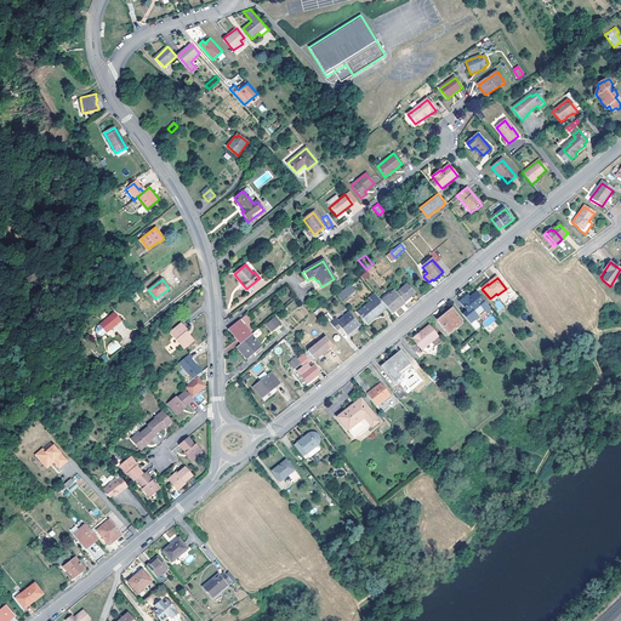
[(408,284),(397,292),(404,303),(415,294),(408,284)]
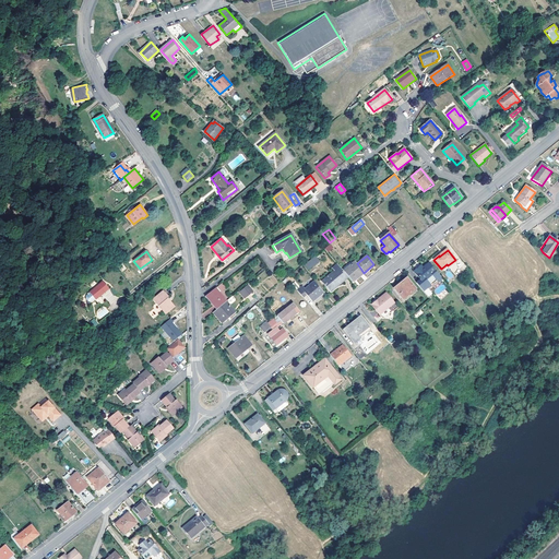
[(320,261),(316,257),(305,264),(308,268),(316,262),(317,263),(320,261)]
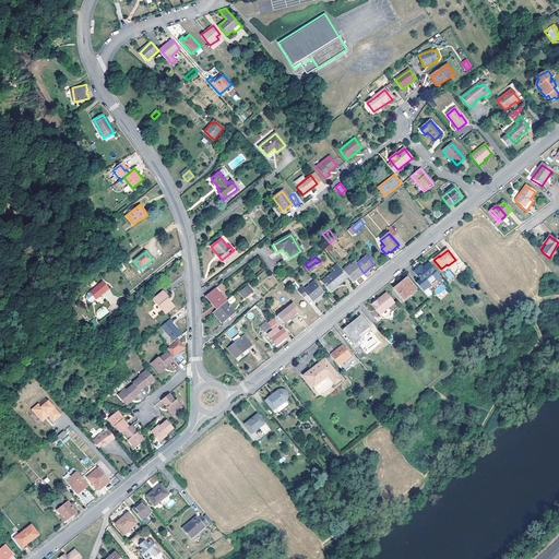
[(357,263),(355,262),(344,271),(353,282),(364,273),(357,263)]
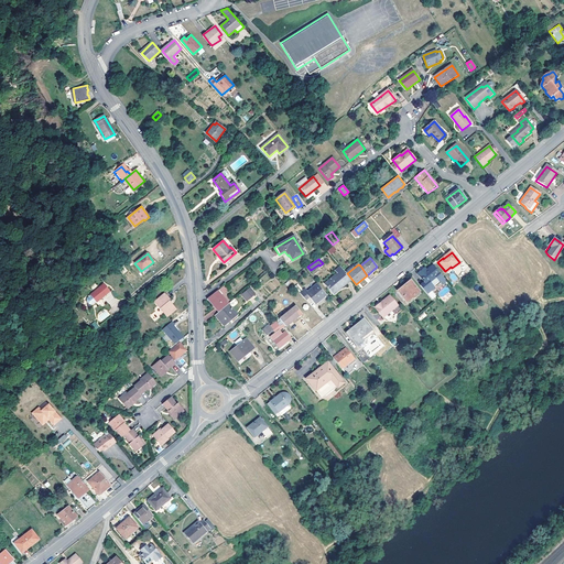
[(441,274),(433,266),(426,270),(425,272),(423,270),(418,274),(426,285),(441,274)]
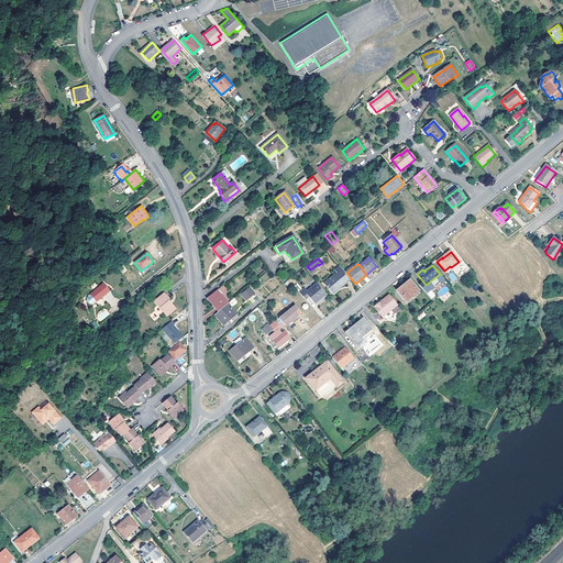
[(350,279),(340,267),(337,271),(338,273),(326,283),(333,293),(350,279)]
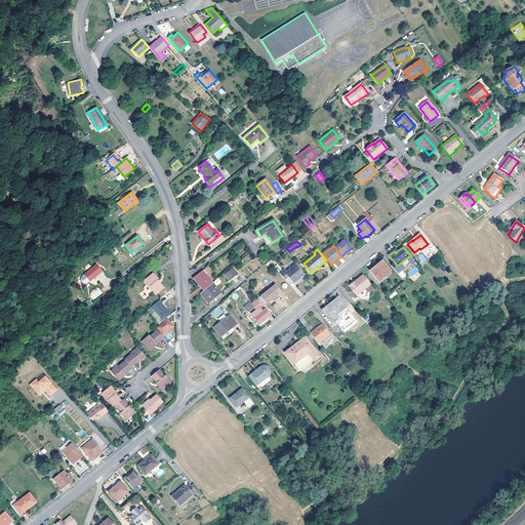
[(390,272),(382,261),(370,272),(378,281),(390,272)]
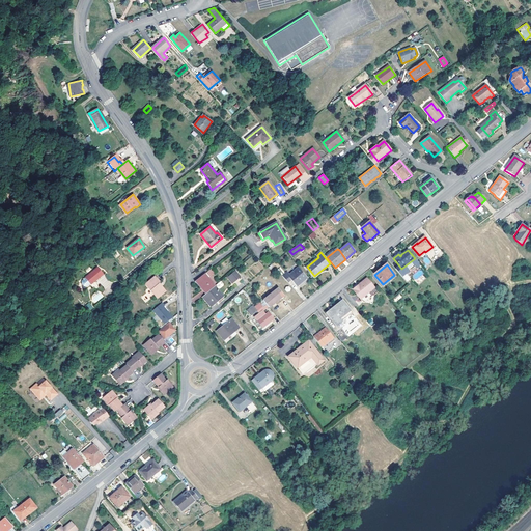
[(299,267),(291,273),(300,283),(308,278),(299,267)]
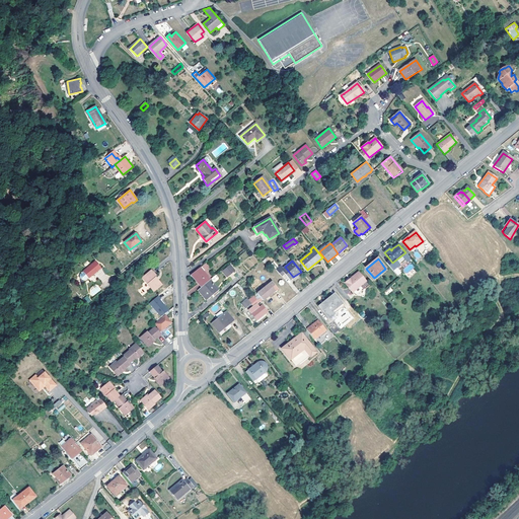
[(88,279),(101,269),(95,263),(80,275),(84,281),(88,278),(88,279)]
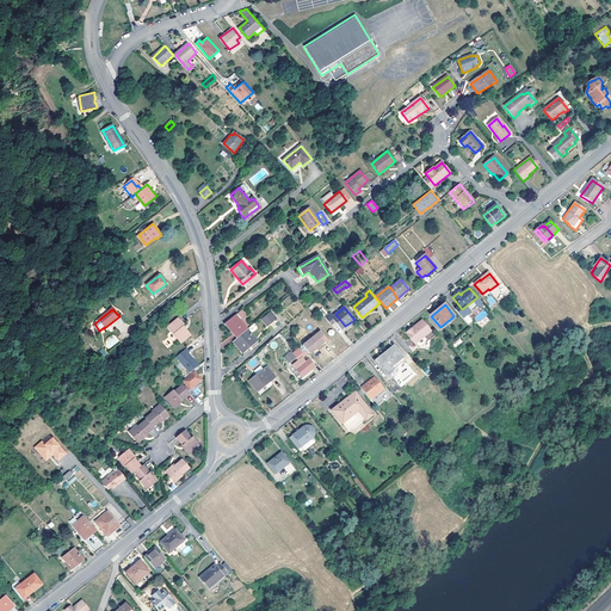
[(271,312),(264,318),(269,323),(276,319),(271,312)]
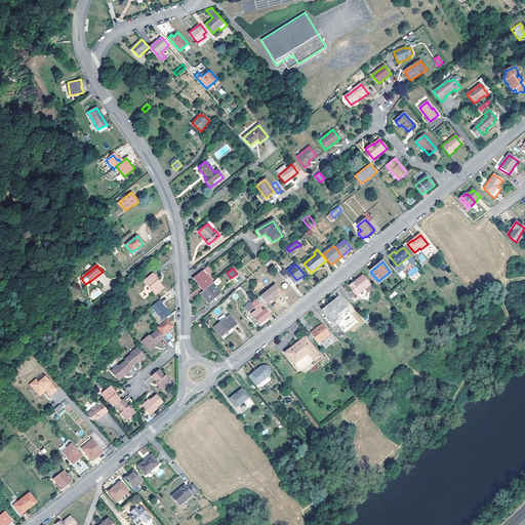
[(293,283),(296,280),(288,270),(286,271),(284,269),(279,273),(284,279),(288,277),(293,283)]
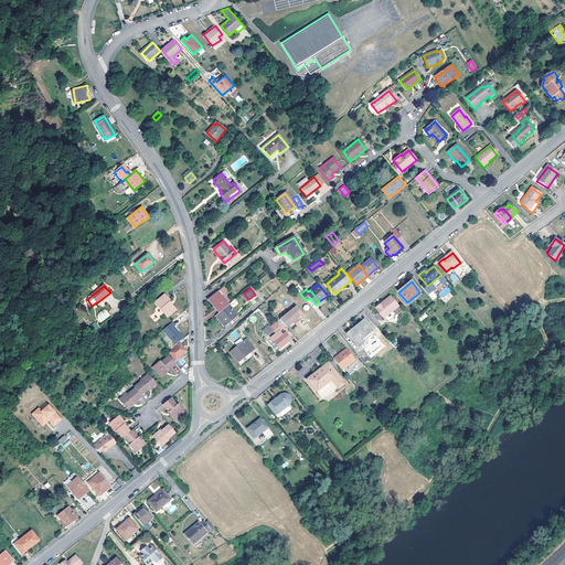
[(217,291),(208,298),(219,312),(228,305),(217,291)]
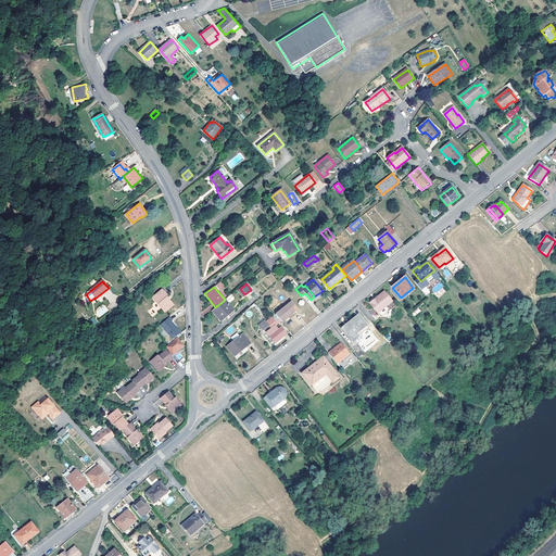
[(164,313),(173,305),(166,298),(167,295),(163,291),(153,299),(164,313)]
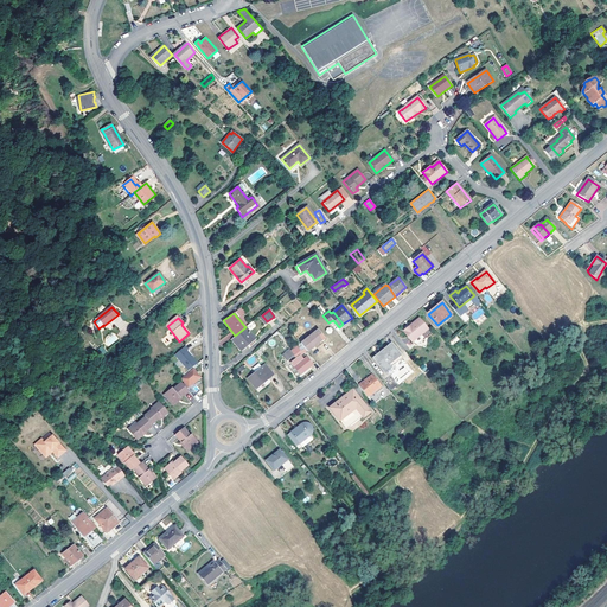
[(427,328),(419,319),(403,332),(411,342),(421,334),(427,328)]
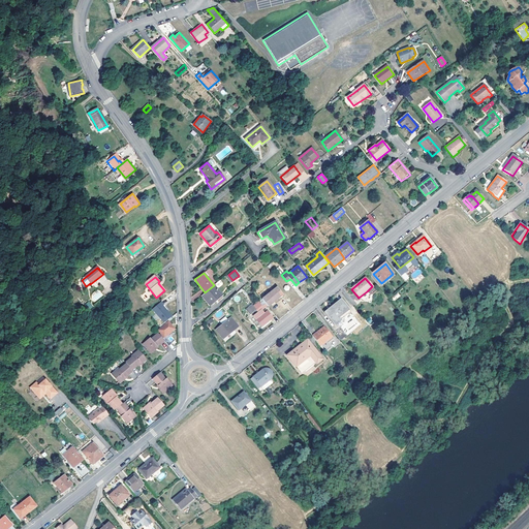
[(220,294),(214,285),(205,292),(201,296),(210,306),(214,302),(213,301),(220,294)]
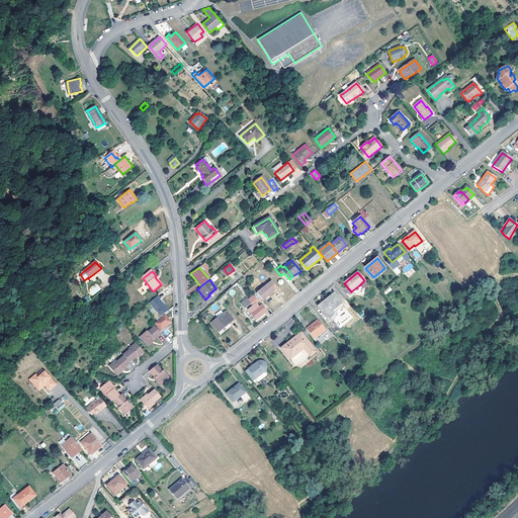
[(271,281),(257,293),(260,297),(262,300),(273,292),(274,293),(277,291),(276,289),(276,288),(271,281)]
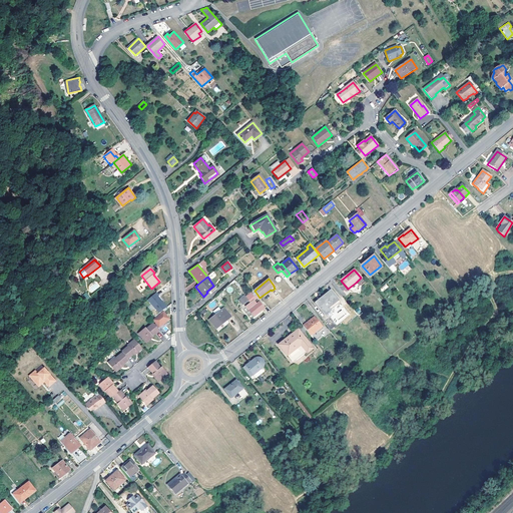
[(88,285),(92,292),(100,288),(96,281),(88,285)]
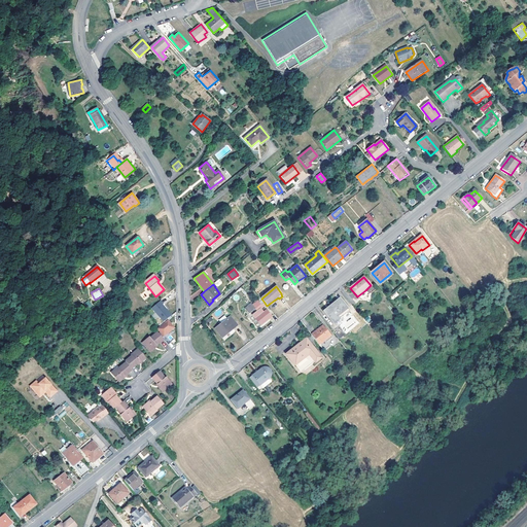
[(365,290),(357,296),(361,301),(370,294),(365,290)]
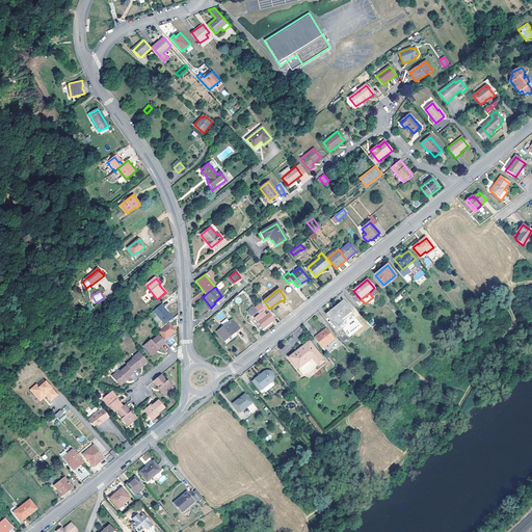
[(397,302),(403,298),(400,294),(394,299),(397,302)]
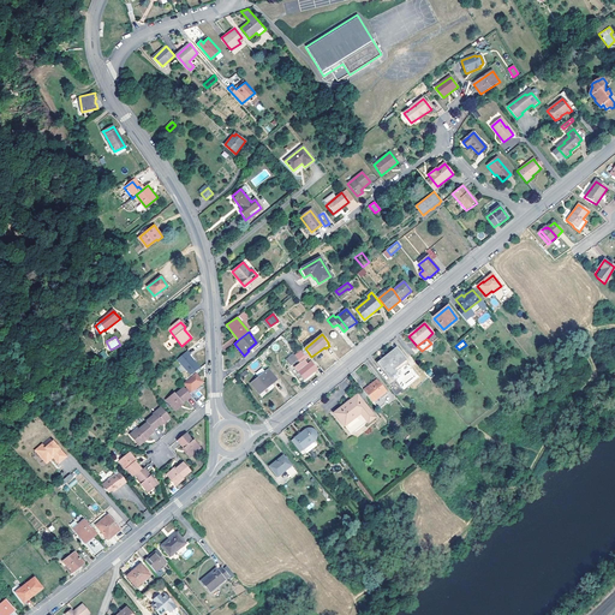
[(396,348),(384,358),(386,360),(380,365),(389,377),(395,372),(393,370),(398,365),(405,359),(396,348)]
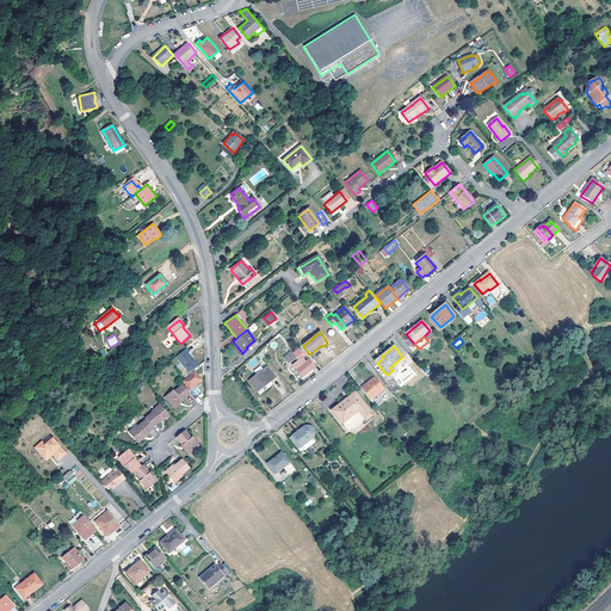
[(103,358),(107,353),(103,347),(98,352),(103,358)]
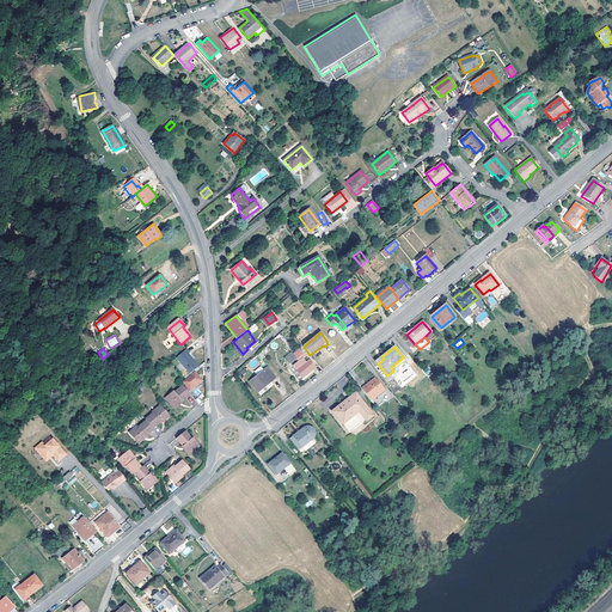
[(176,359),(189,375),(201,366),(190,353),(189,354),(187,349),(176,359)]
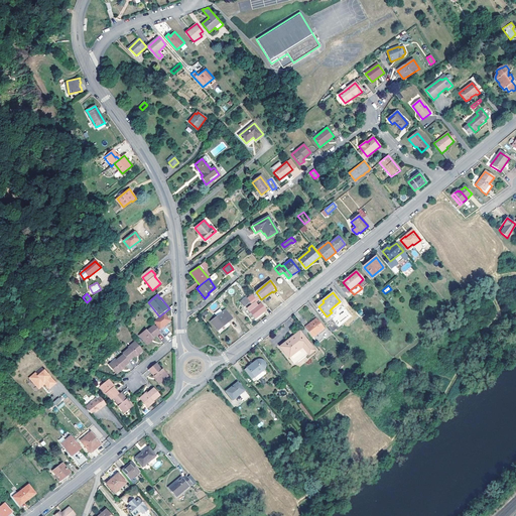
[(243,307),(250,302),(247,298),(243,301),(242,300),(240,301),(240,302),(241,304),(243,307)]
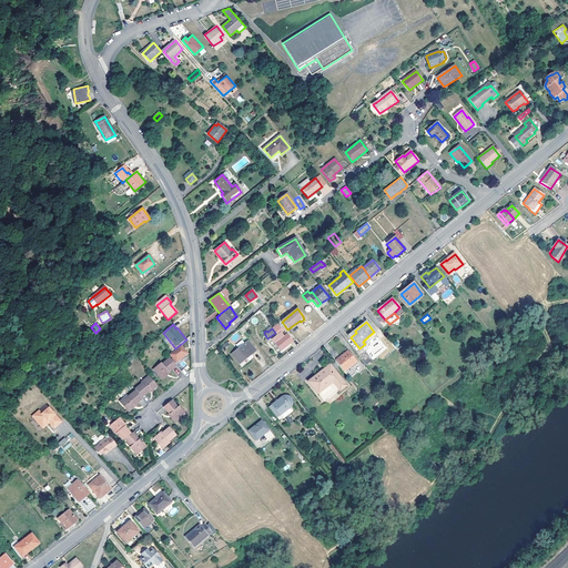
[(293,342),(286,334),(284,336),(281,333),(272,341),(281,352),(287,346),(293,342)]
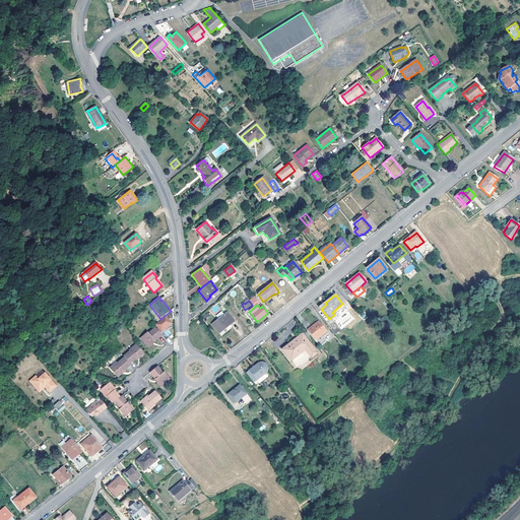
[(234,321),(226,312),(212,324),(219,333),(234,321)]
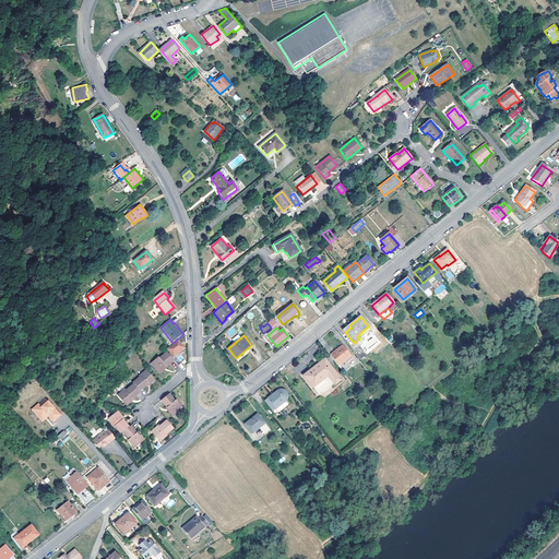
[(175,360),(179,366),(182,364),(176,355),(177,355),(179,355),(180,354),(181,352),(185,348),(179,340),(167,349),(174,358),(173,358),(175,360)]
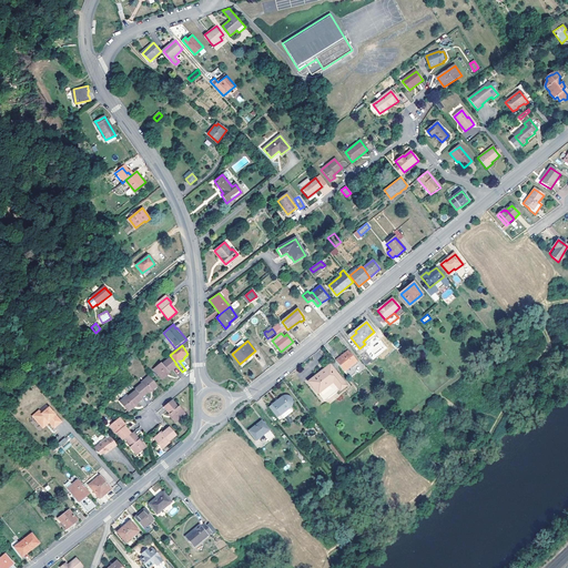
[(347,352),(335,361),(340,366),(348,378),(356,373),(351,366),(356,362),(347,352)]
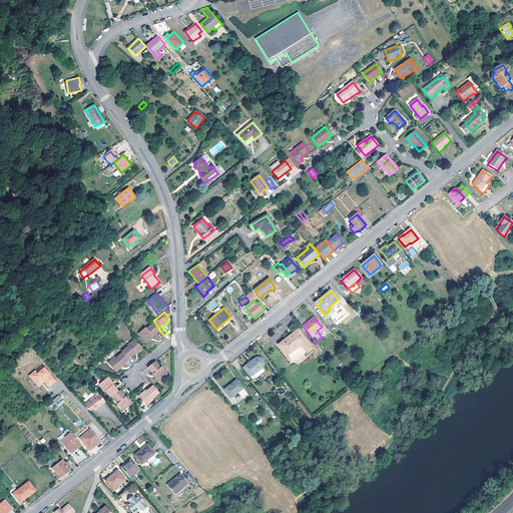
[(331,318),(324,322),(330,331),(337,326),(331,318)]
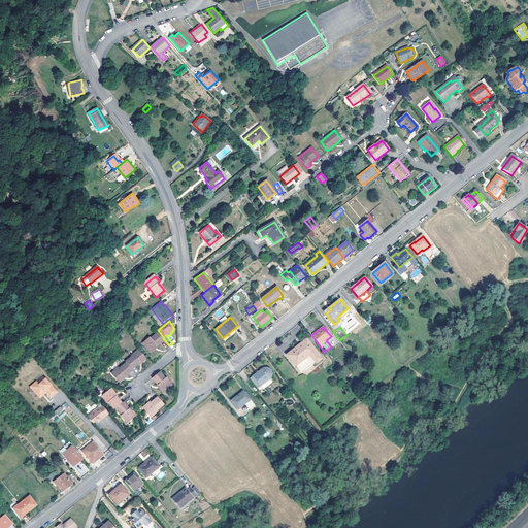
[(158,347),(165,340),(163,338),(159,333),(152,339),(151,338),(143,344),(151,353),(158,347)]
